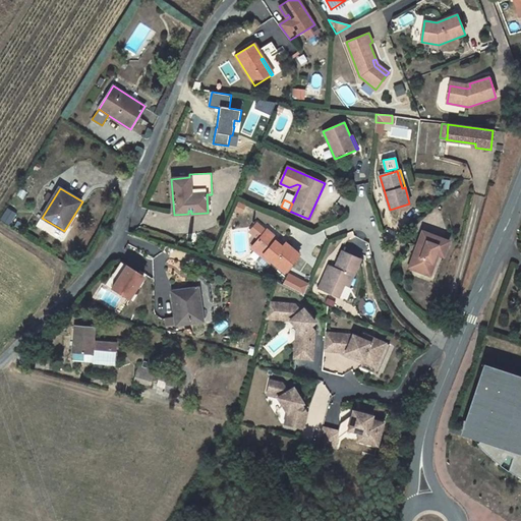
[(250,232),(253,234),(259,227),(256,224),(250,232)]
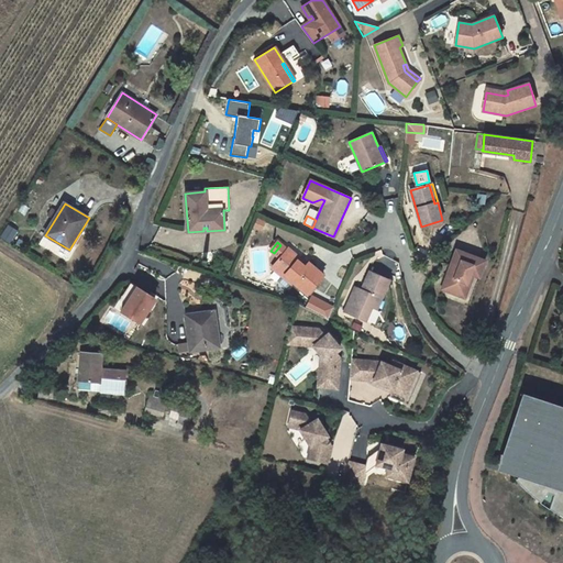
[(274,253),(280,258),(287,250),(280,245),(274,253)]
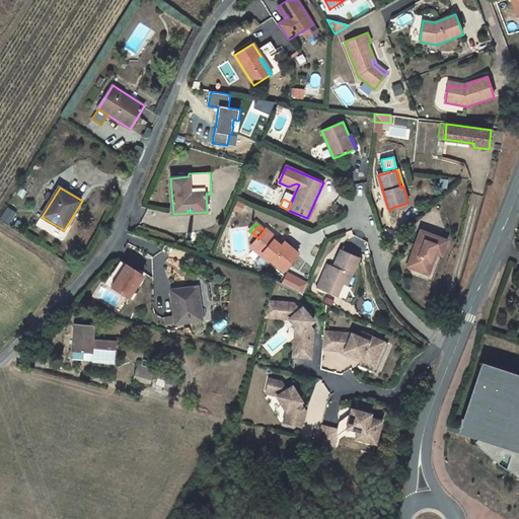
[(258,242),(252,248),(262,255),(263,254),(270,261),(284,272),(298,253),(284,242),(283,244),(281,246),(275,240),(276,238),(266,229),(265,230),(258,238),(256,240),(258,242)]
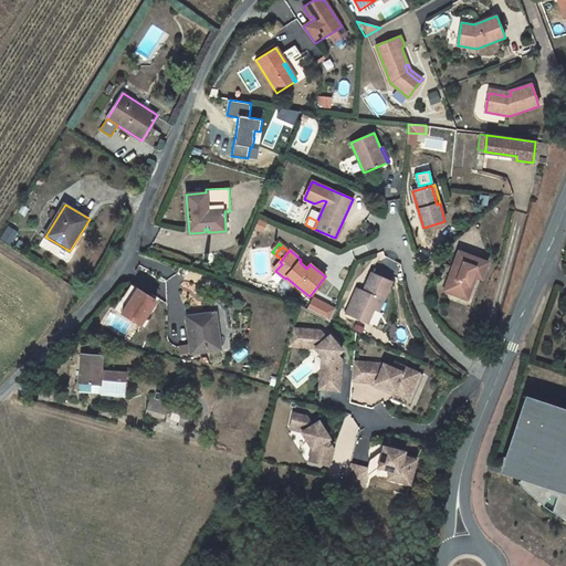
[(488,262),(459,251),(444,291),(463,297),(472,275),(475,276),(481,279),(488,262)]
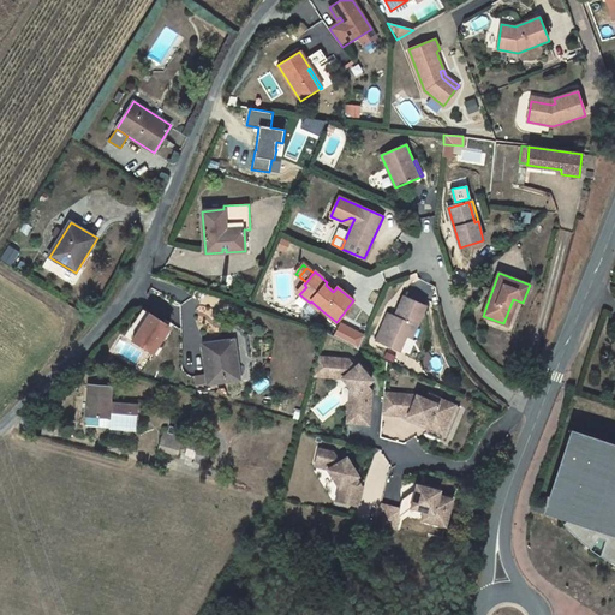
[(335,290),(327,282),(326,285),(333,292),(335,290)]
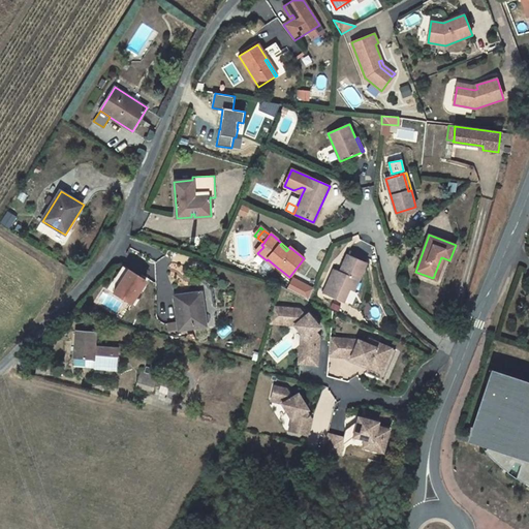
[(366,263),(347,255),(340,272),(339,275),(337,275),(333,273),(327,286),(333,289),(330,296),(344,301),(349,287),(353,279),(359,281),(366,263)]
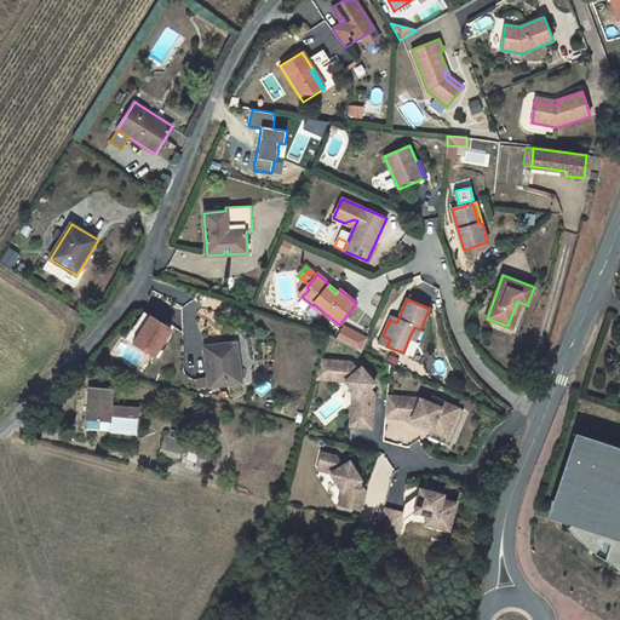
[(521,303),(517,302),(507,326),(511,328),(521,303)]
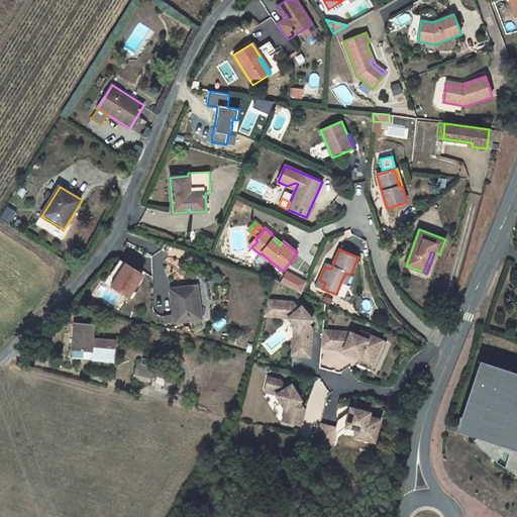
[(110,275),(116,279),(125,264),(119,260),(110,275)]
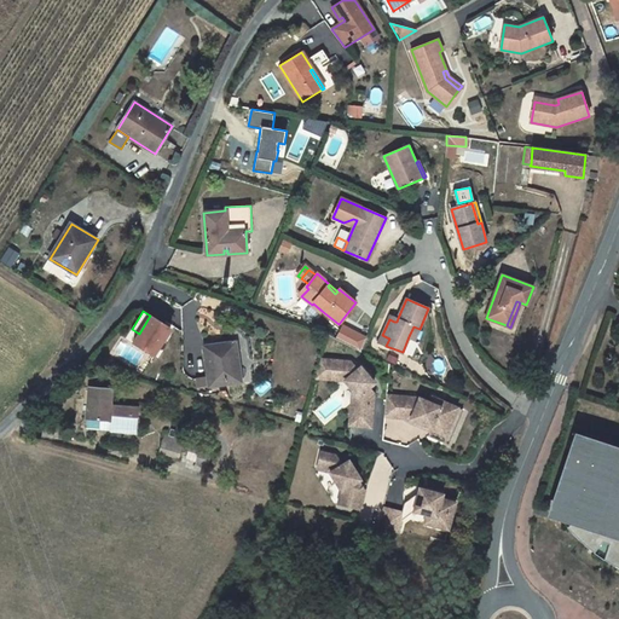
[(139,334),(133,342),(154,356),(171,329),(150,316),(139,334)]
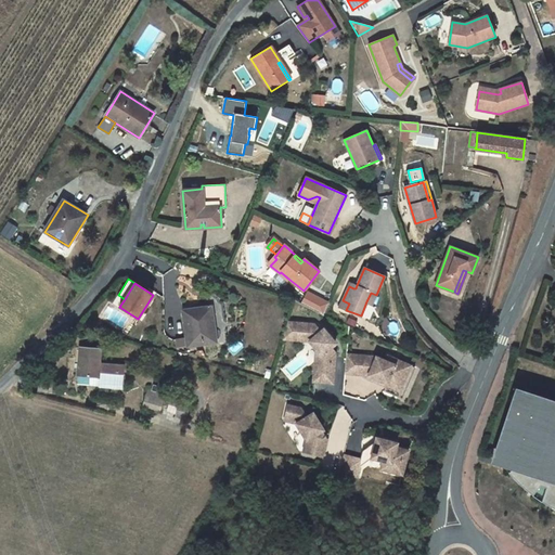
[(371,293),(366,301),(372,304),(376,295),(371,293)]
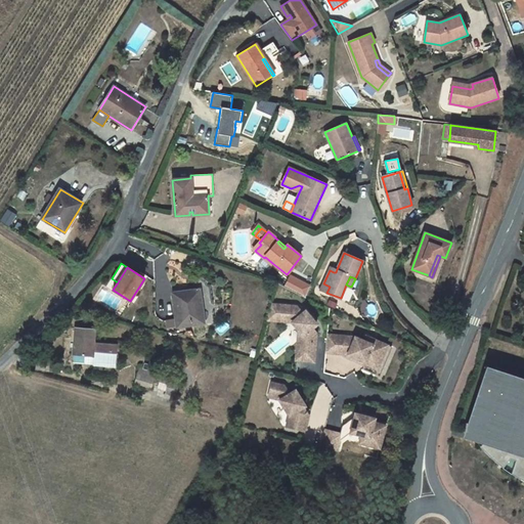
[(330,287),(323,284),(320,290),(326,293),(330,287)]
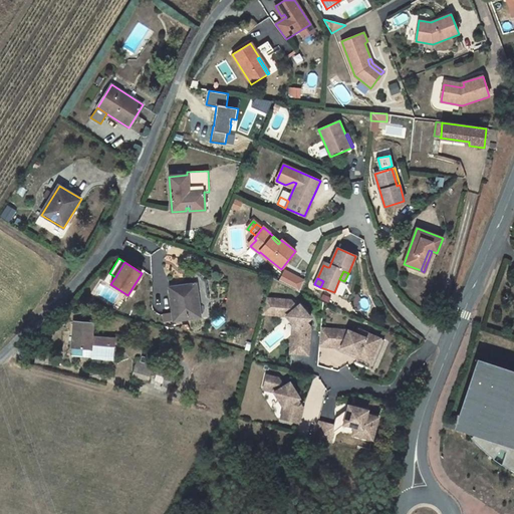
[(169,287),(174,321),(200,317),(196,284),(169,287)]
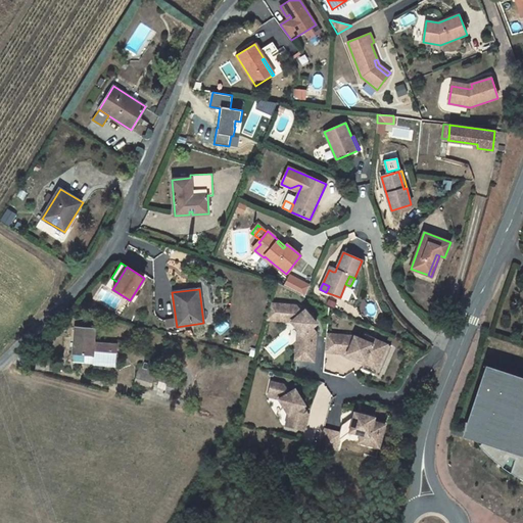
[(282,304),(271,303),(267,321),(280,321),(291,322),(291,319),(281,318),(282,304)]
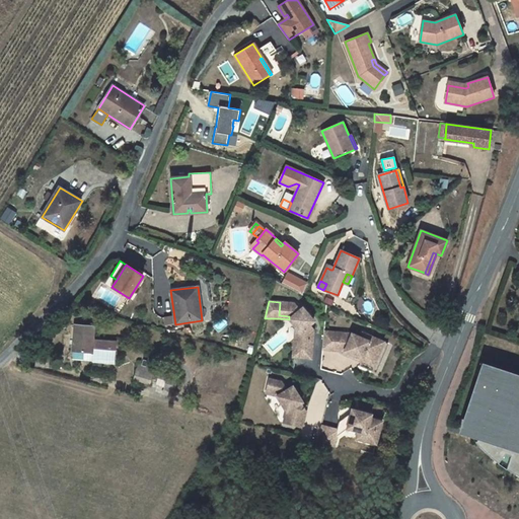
[(294,303),(280,302),(279,315),(289,316),(289,319),(300,332),(294,337),(293,357),(311,358),(313,329),(309,324),(313,321),(302,307),(299,309),(294,303)]
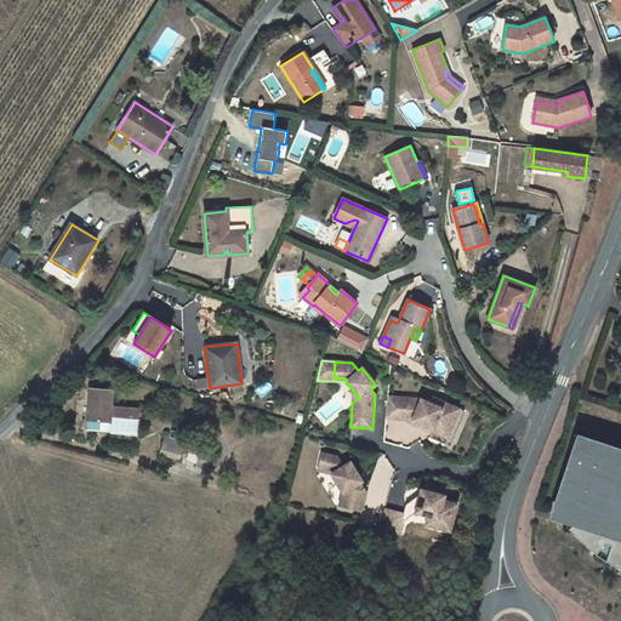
[(112,433),(137,436),(140,409),(112,406),(113,391),(90,388),(89,402),(90,402),(89,421),(87,421),(86,429),(109,431),(112,433)]
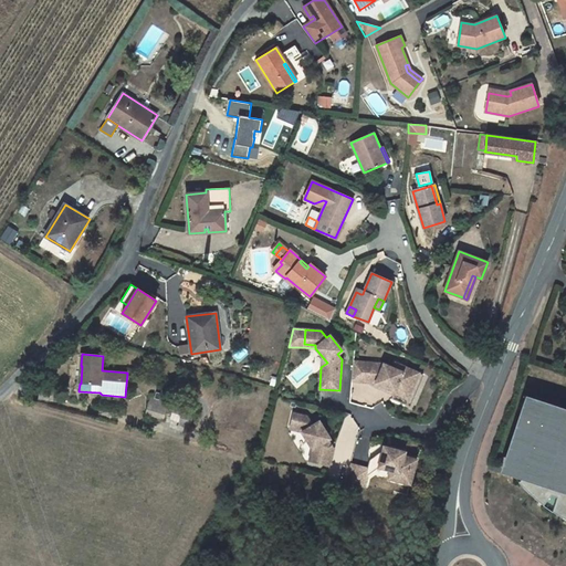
[(384,364),(354,362),(353,379),(369,380),(369,383),(375,383),(394,390),(390,398),(405,405),(418,373),(405,366),(402,371),(394,368),(384,364)]
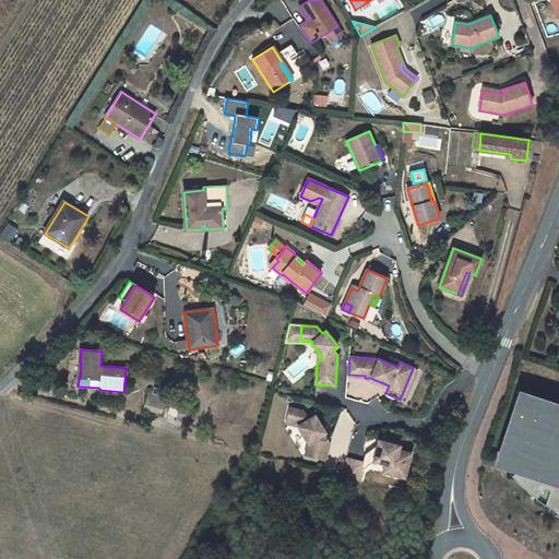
[(418,370),(413,368),(400,400),(405,402),(418,370)]
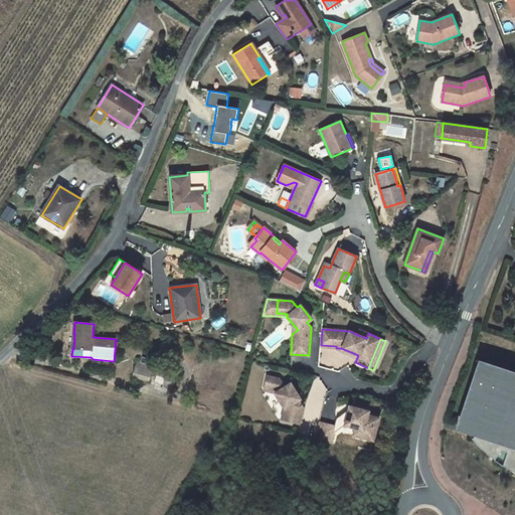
[(134,376),(148,381),(150,373),(157,375),(155,381),(164,384),(163,385),(171,388),(176,372),(169,370),(168,371),(138,362),(134,376)]
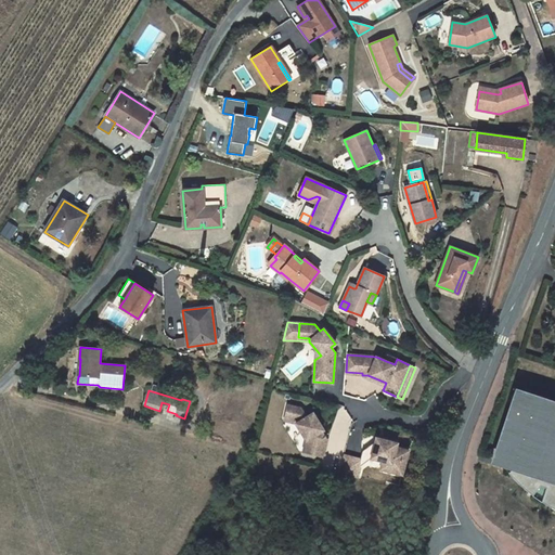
[(554,404),(518,392),(514,405),(511,403),(497,448),(500,449),(495,461),(520,468),(519,472),(512,469),(510,473),(514,478),(517,481),(521,486),(524,488),(528,491),(533,495),(541,486),(546,488),(542,502),(547,505),(554,510),(554,404)]
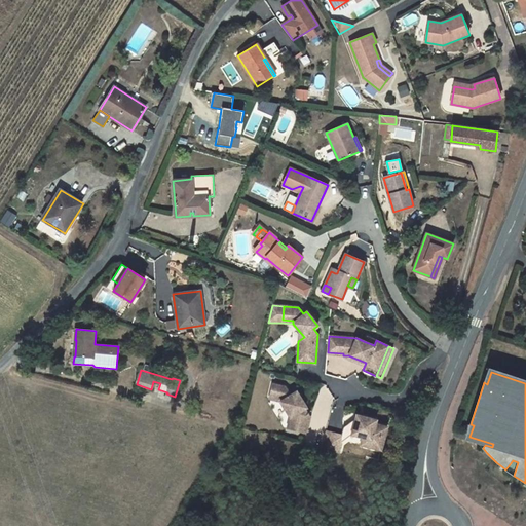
[(273,384),(270,396),(280,399),(280,402),(290,417),(288,427),(305,433),(309,416),(304,408),(306,407),(296,391),(290,396),(286,387),(273,384)]
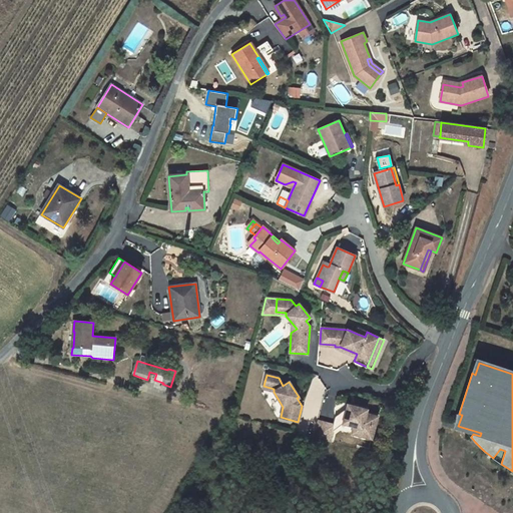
[(361,428),(360,436),(372,439),(377,417),(366,414),(367,410),(348,405),(346,413),(344,424),(354,426),(361,428)]
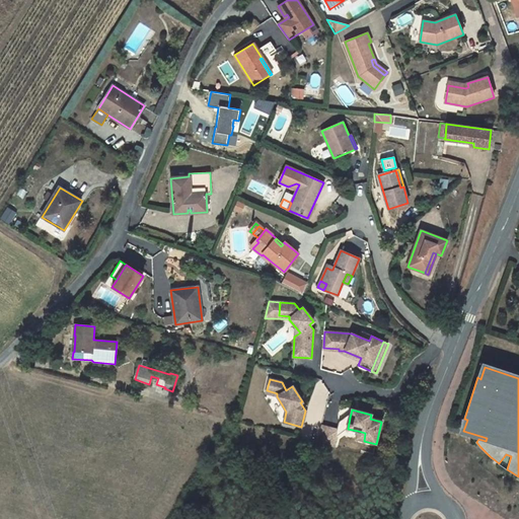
[(338,428),(322,424),(317,443),(335,447),(337,437),(348,429),(350,418),(346,417),(340,420),(338,428)]
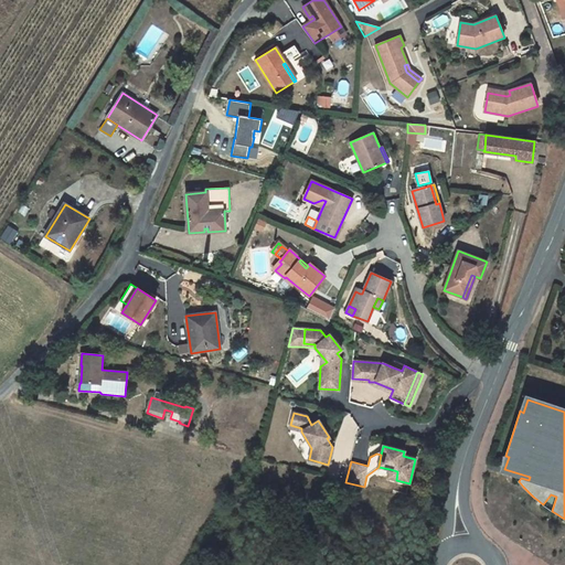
[(397,471),(390,469),(387,478),(396,480),(397,471)]
